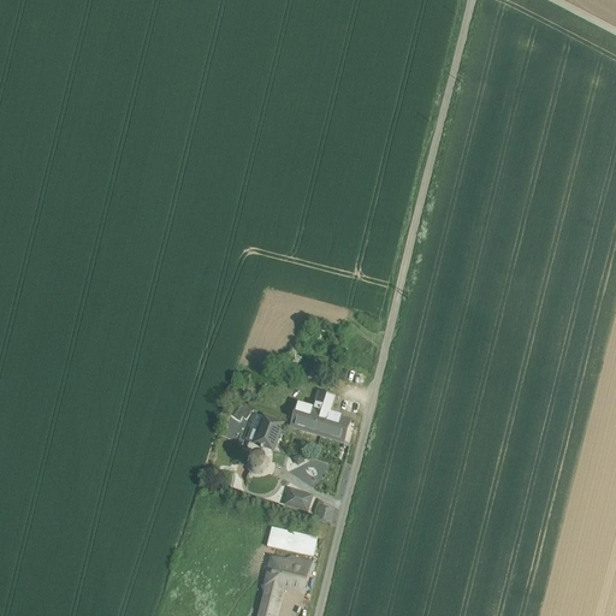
[(324,377),(311,372),(308,379),(323,384),(324,377)]
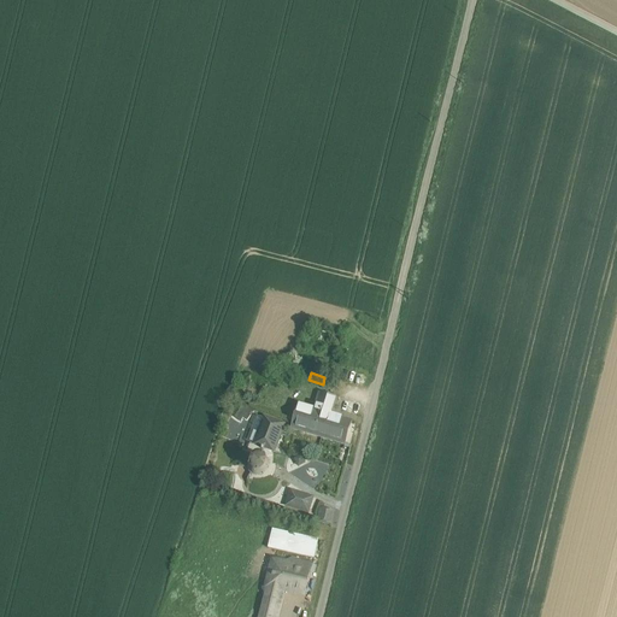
[(352,421),(331,415),(336,399),(319,393),(315,410),(299,405),(292,429),(345,445),(352,421)]
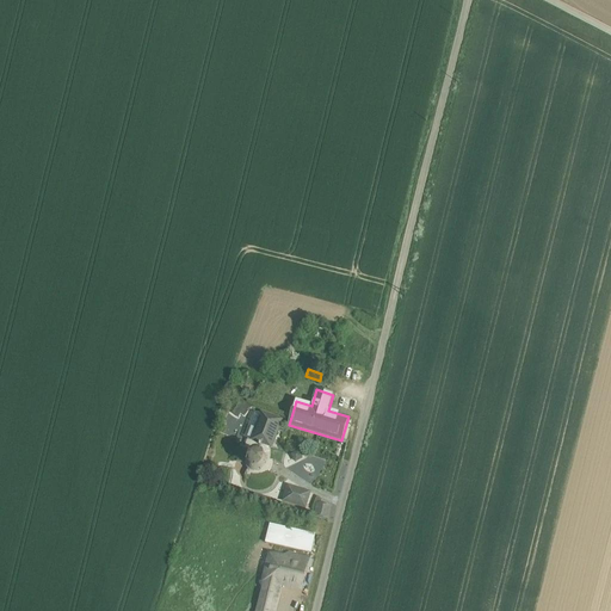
[(232,414),(236,418),(240,413),(242,417),(251,406),(244,400),(232,414)]
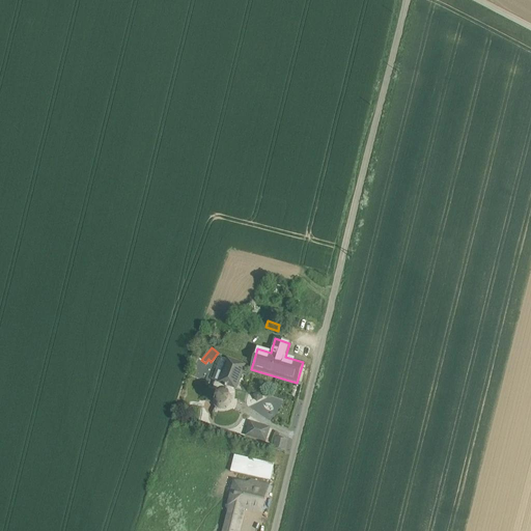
[(244,366),(228,360),(219,383),(234,389),(244,366)]
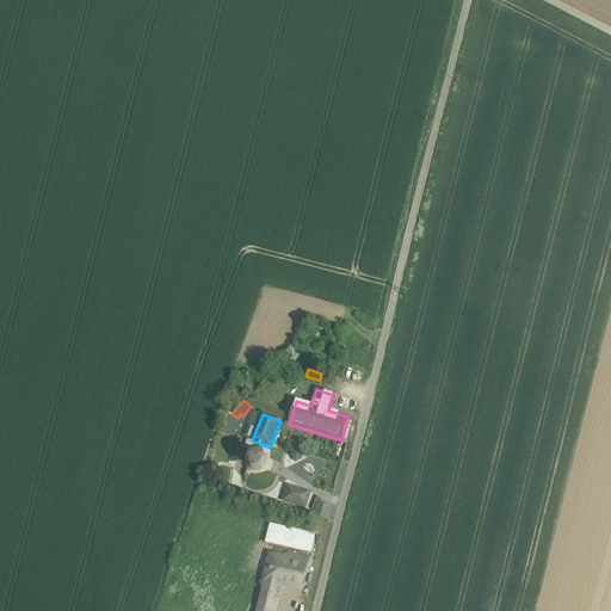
[(261,471),(265,468),(271,471),(275,463),(267,461),(266,456),(264,454),(260,451),(255,450),(252,451),(248,455),(247,458),(246,462),(247,466),(250,469),(253,471),(257,471),(261,471)]
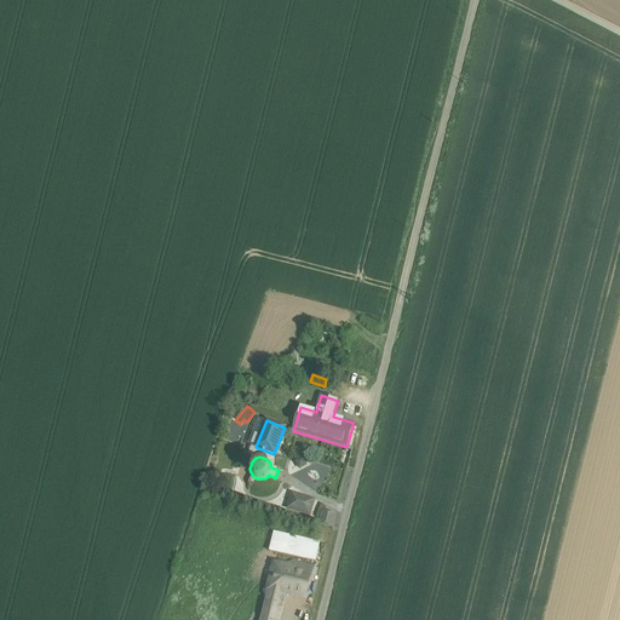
[(314,501),(293,494),(288,509),(309,515),(314,501)]
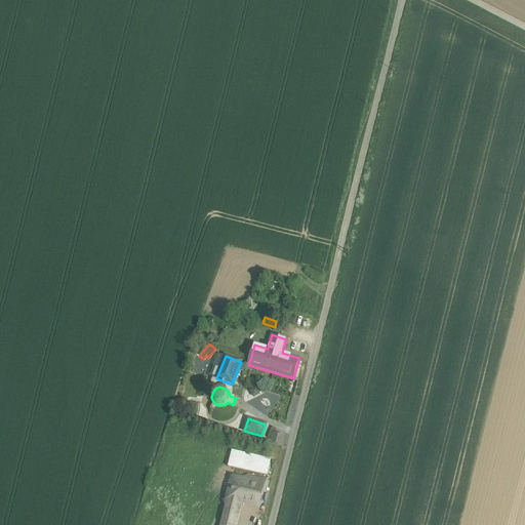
[(284,435),(273,433),(271,444),(282,446),(284,435)]
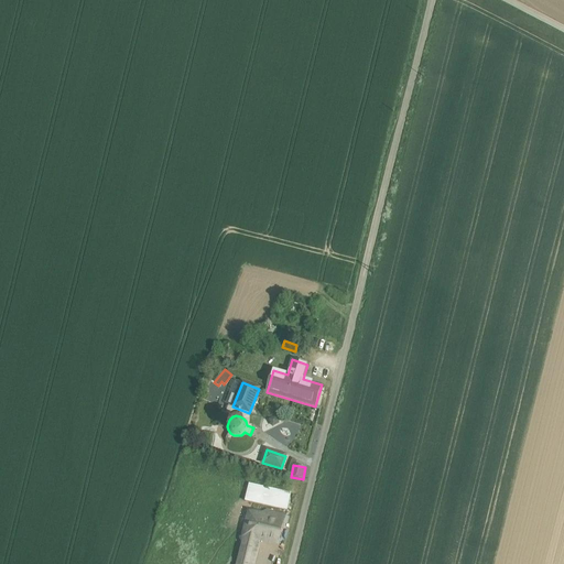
[(245,501),(288,510),(292,492),(249,483),(245,501)]
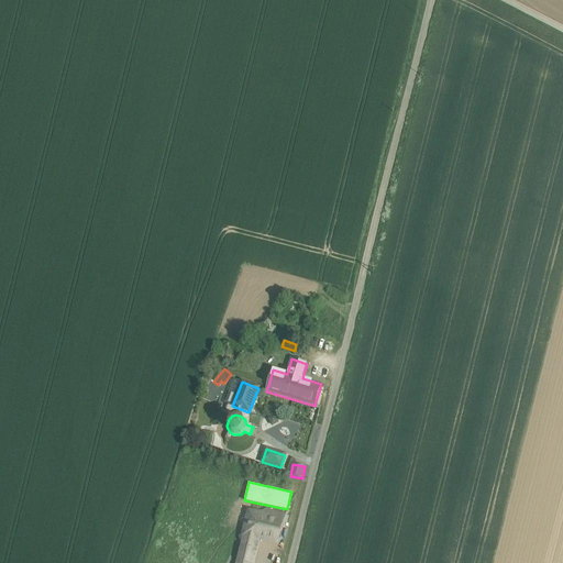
[(265,517),(251,514),(245,536),(258,539),(278,543),(285,515),(266,510),(265,517)]
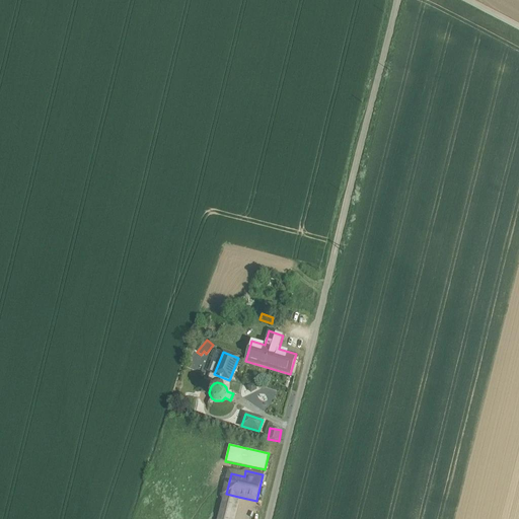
[(232,518),(238,497),(226,494),(219,518),(232,518)]
